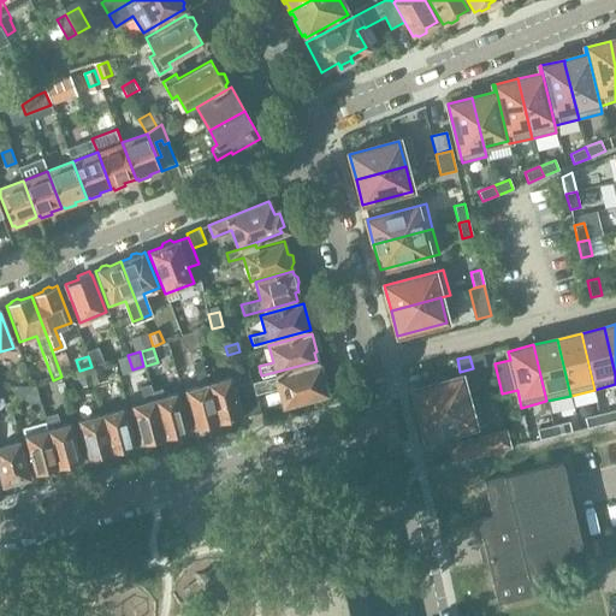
[(212,361),(202,363),(205,375),(214,373),(212,361)]
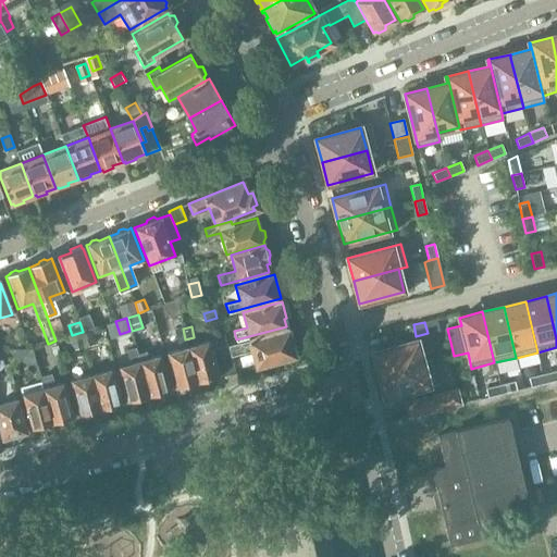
[(185,339),(183,329),(174,331),(177,342),(185,339)]
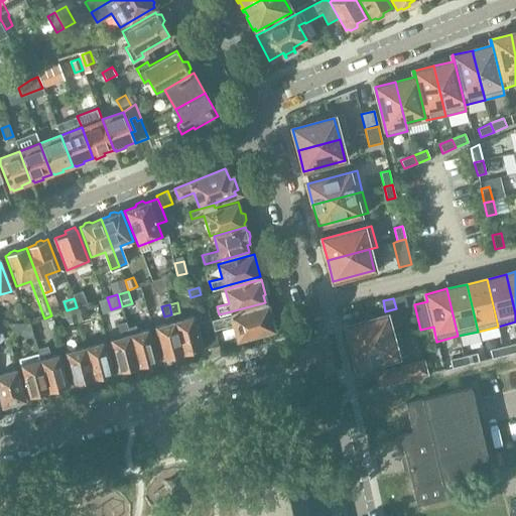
[(84,305),(77,307),(73,308),(77,323),(89,318),(84,305)]
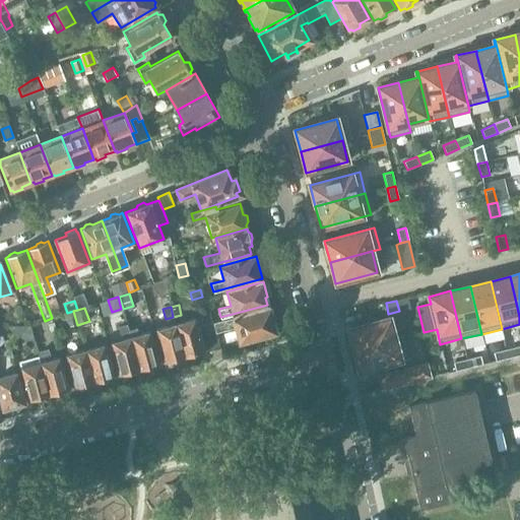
[(233,318),(213,323),(216,332),(235,327),(240,343),(275,333),(274,330),(275,327),(274,322),(272,321),(268,308),(233,318)]
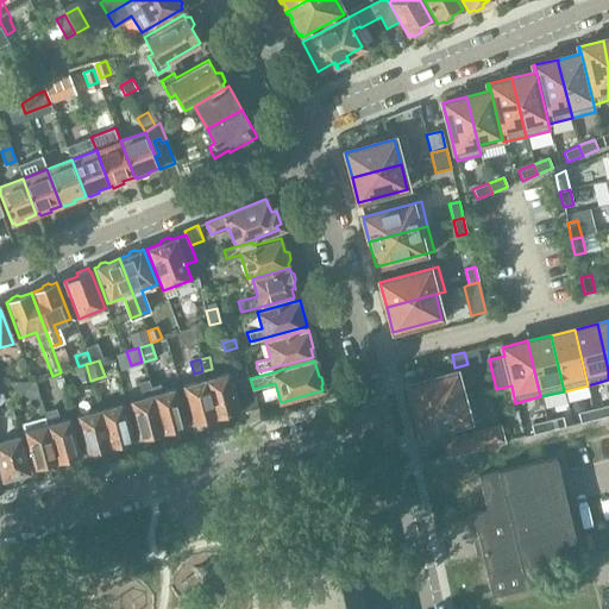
[(86,364),(79,366),(74,368),(80,384),(90,381),(86,364)]
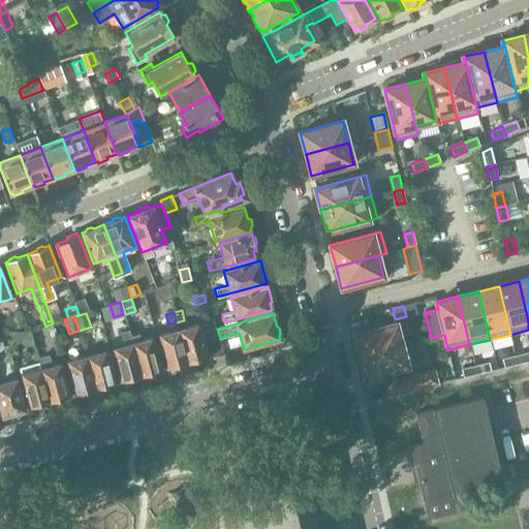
[(204,324),(206,332),(217,329),(215,321),(204,324)]
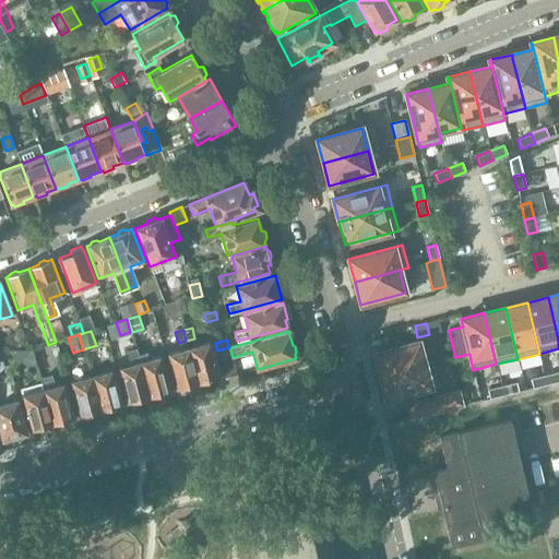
[(211,342),(188,348),(199,385),(216,380),(217,378),(221,377),(211,342)]
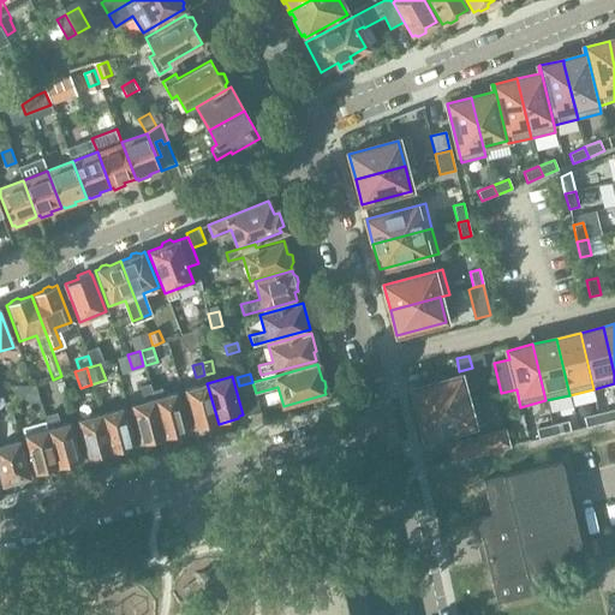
[(460,376),(411,389),(418,415),(467,401),(460,376)]
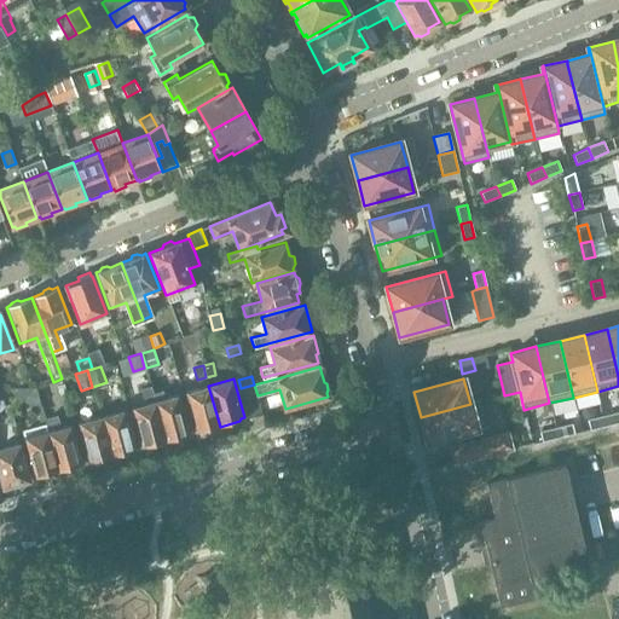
[(254,385),(241,388),(248,418),(262,415),(254,385)]
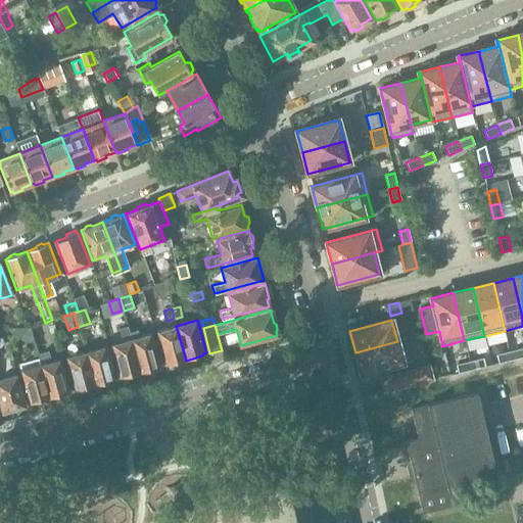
[(186,361),(176,326),(155,332),(164,365),(168,364),(170,365),(186,361)]
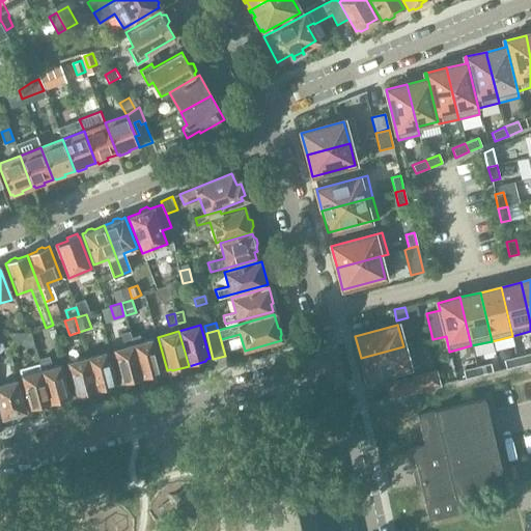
[(21,341),(23,338),(28,333),(27,333),(12,332),(12,341),(21,341)]
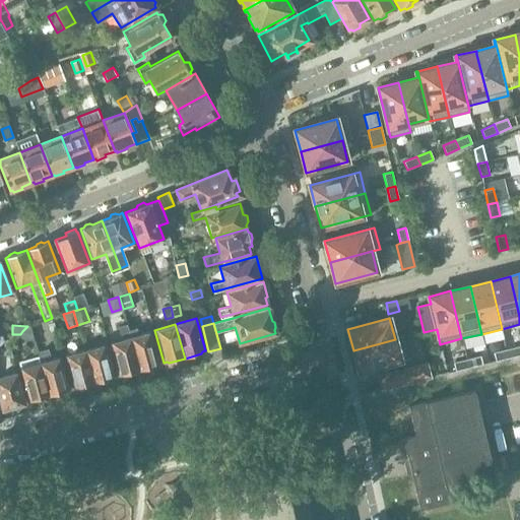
[(27,326),(22,331),(24,337),(33,335),(30,325),(27,326)]
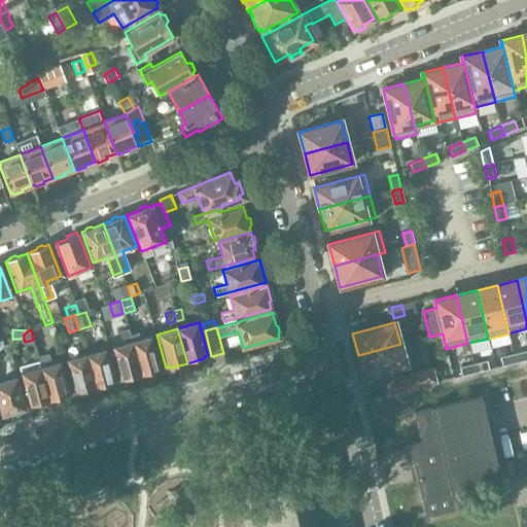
[(138,332),(130,335),(141,376),(157,372),(160,369),(162,369),(152,336),(140,339),(138,332)]
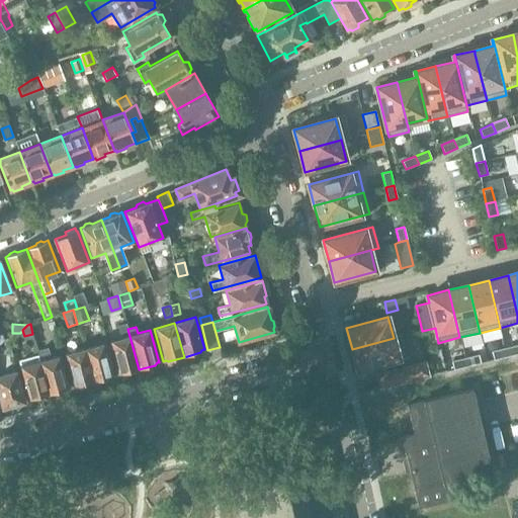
[(139,369),(127,329),(119,331),(121,338),(108,342),(117,373),(120,373),(122,374),(139,369)]
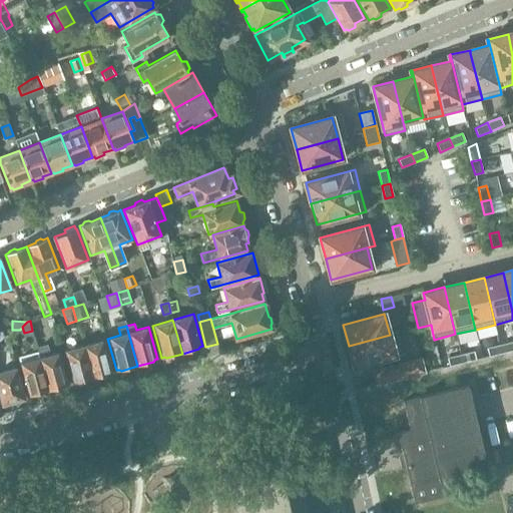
[(398,333),(390,335),(349,346),(354,367),(403,354),(398,333)]
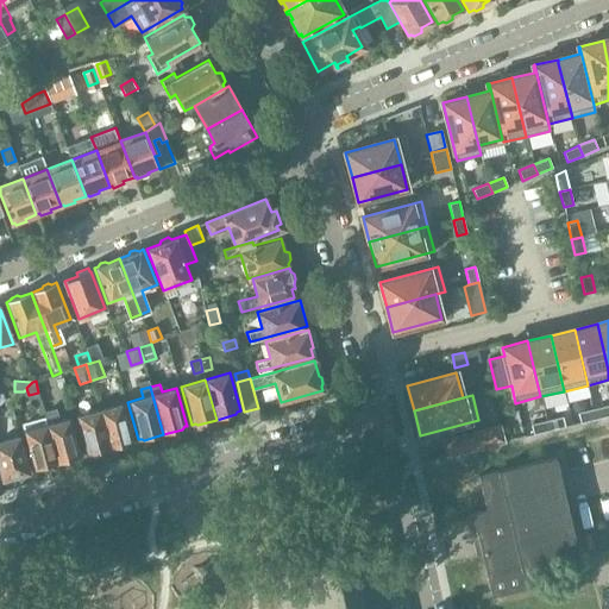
[(124,403),(99,410),(111,450),(130,444),(131,441),(135,440),(124,403)]
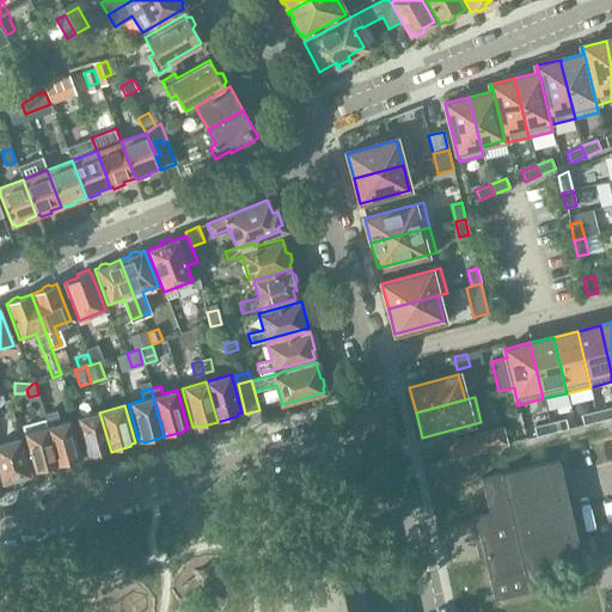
[(611,408),(597,411),(599,422),(611,418),(611,408)]
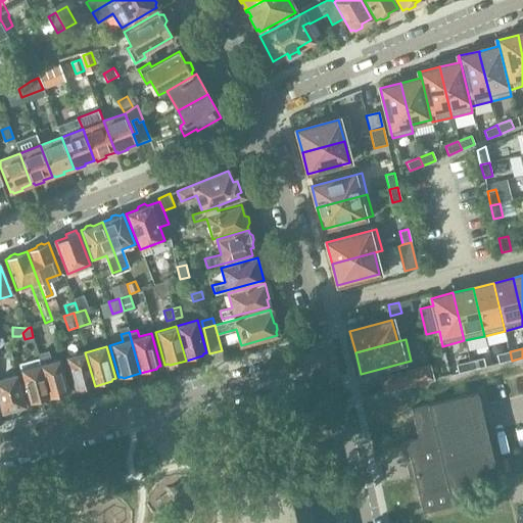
[(38,354),(40,365),(49,398),(65,394),(66,392),(69,391),(61,359),(51,362),(48,351),(38,354)]
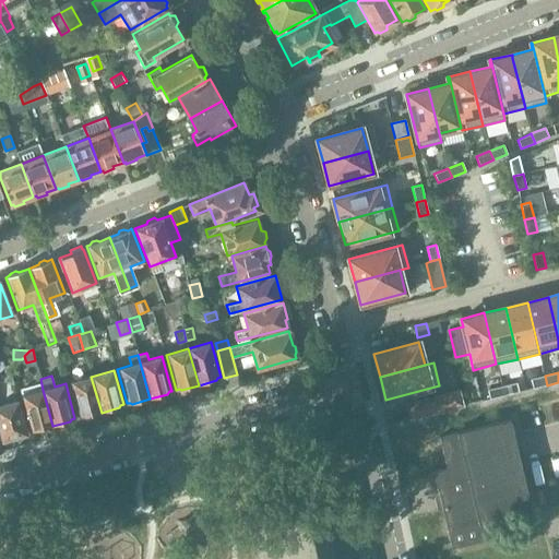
[(545,376),(531,379),(533,389),(547,385),(545,376)]
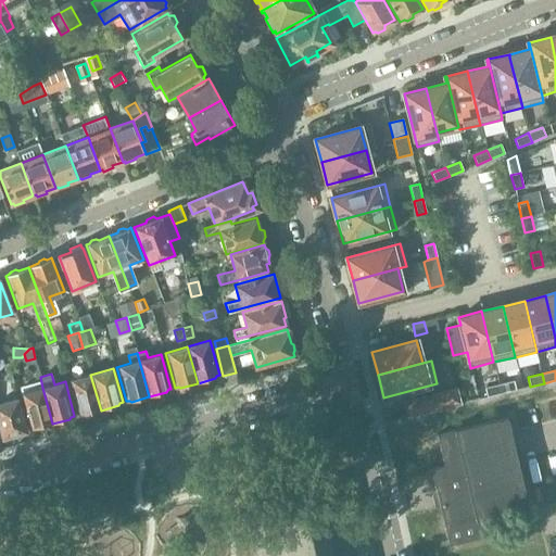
[(101,411),(90,375),(67,380),(77,415),(81,414),(84,415),(101,411)]
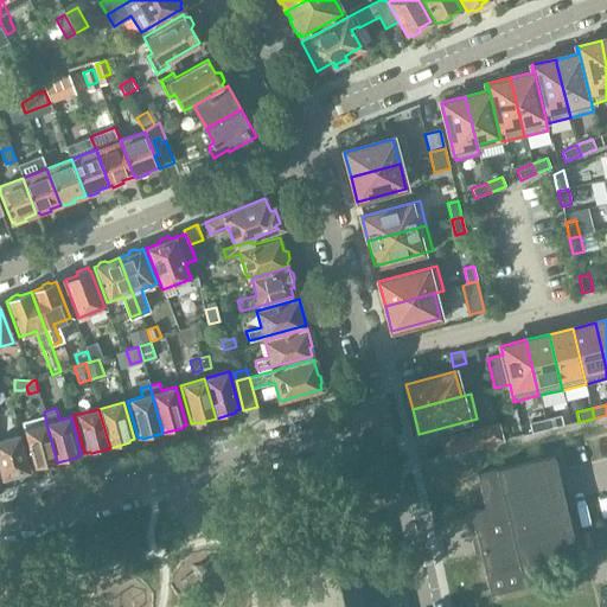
[(561,416),(545,420),(548,429),(563,426),(561,416)]
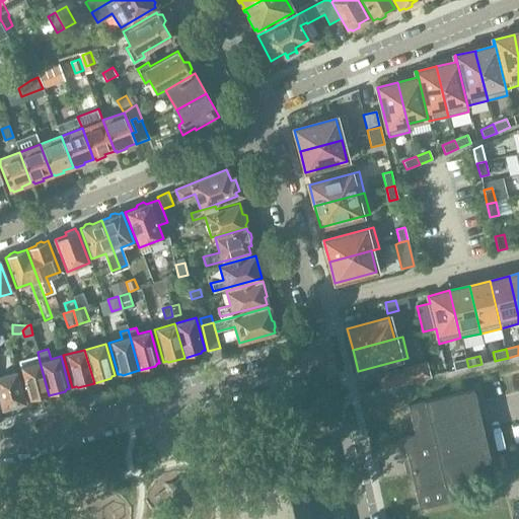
[(466,359),(452,362),(454,371),(468,367),(466,359)]
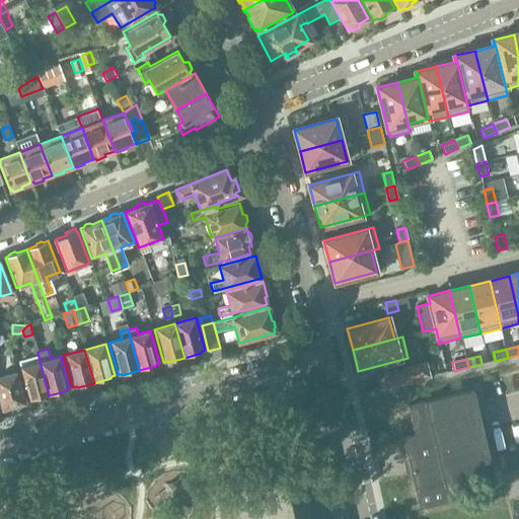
[(49,395),(40,362),(18,368),(27,400),(30,399),(32,400),(49,395)]
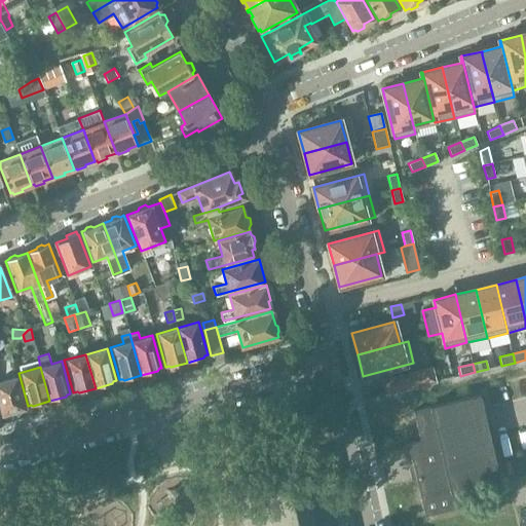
[(431,369),(384,380),(387,393),(435,382),(431,369)]
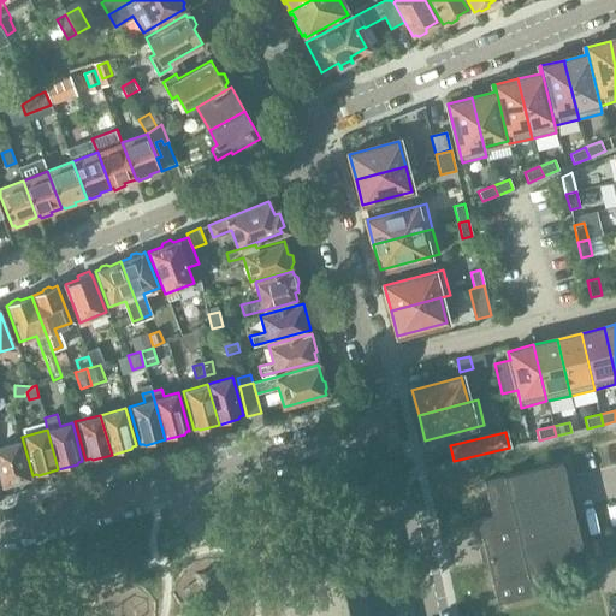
[(0,446),(0,477),(3,486),(29,479),(18,442),(0,446)]
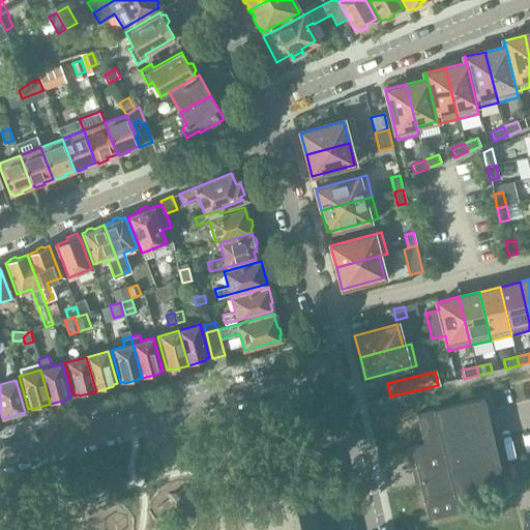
[(483,398),(416,414),(423,444),(411,447),(428,520),(474,509),(470,493),(504,484),(483,398)]
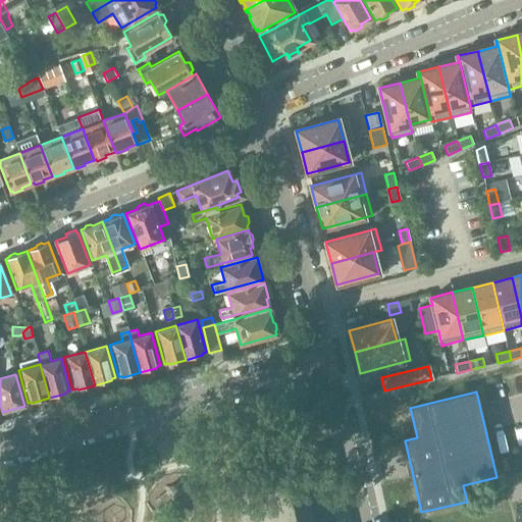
[(241,472),(228,465),(221,477),(229,482),(236,481),(241,472)]
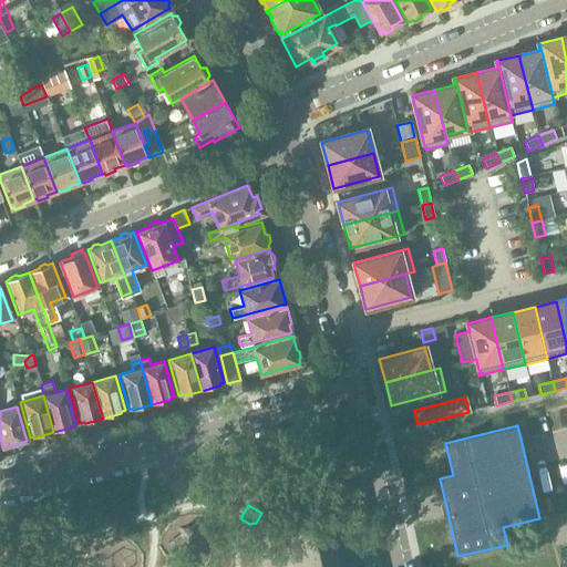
[(310,516),(251,531),(251,532),(257,531),(265,566),(316,566),(305,519),(310,518),(310,516)]
